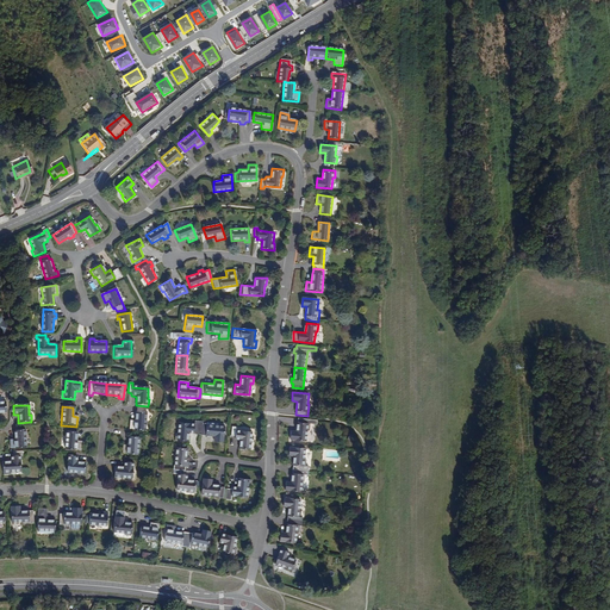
[(129,430),(144,431),(145,414),(135,414),(134,422),(130,422),(129,430)]
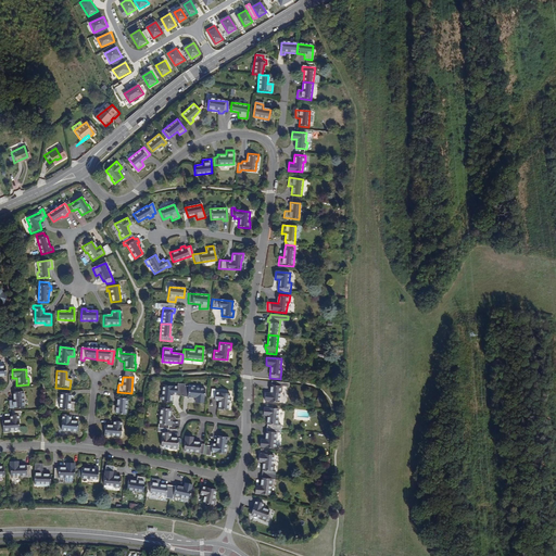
[(265,392),(264,401),(278,402),(279,392),(281,393),(282,386),(289,387),(289,382),(272,381),(269,393),(265,392)]
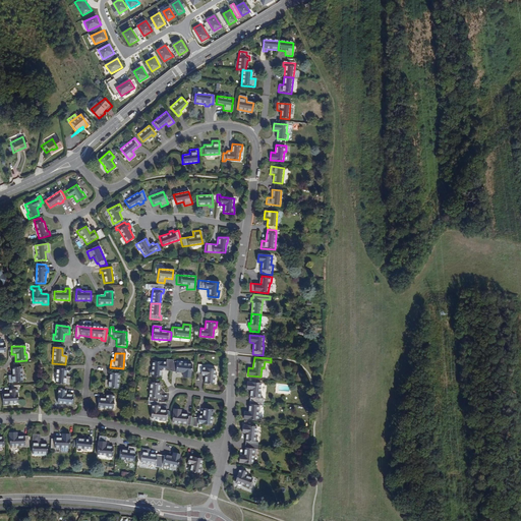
[(171,371),(172,363),(152,361),(151,371),(150,371),(149,377),(160,378),(160,370),(171,371)]
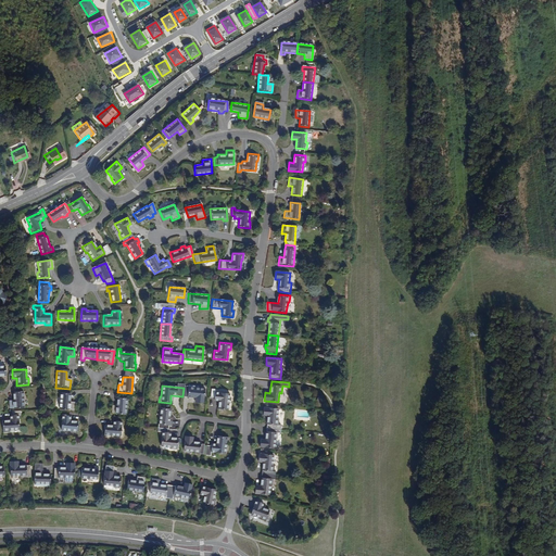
[(184,388),(182,396),(182,397),(196,399),(194,403),(202,404),(204,390),(194,389),(194,387),(185,386),(184,388)]
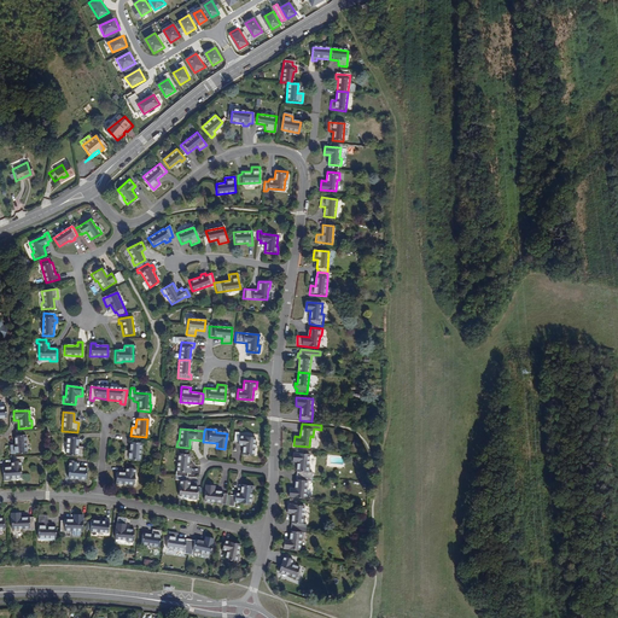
[(254,449),(255,438),(239,437),(239,433),(235,432),(234,442),(238,442),(238,445),(243,445),(242,455),(255,456),(256,449),(254,449)]
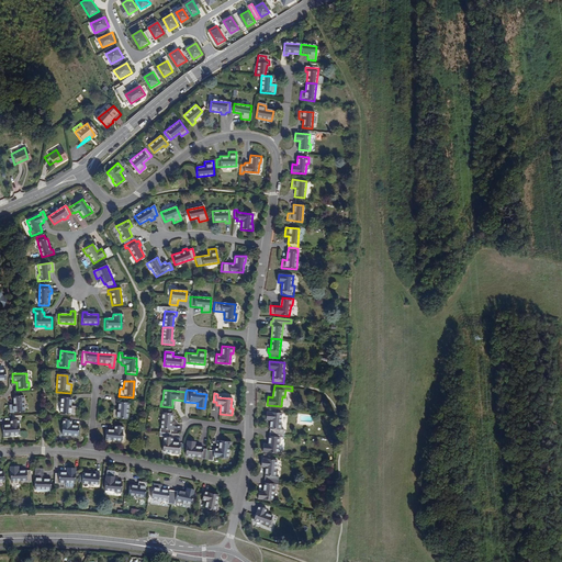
[(23,396),(13,397),(14,405),(10,406),(10,414),(24,413),(23,396)]
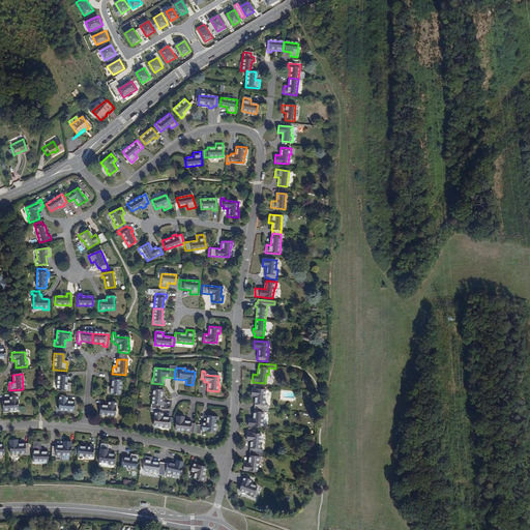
[(66,377),(57,376),(55,390),(69,392),(69,385),(65,384),(66,377)]
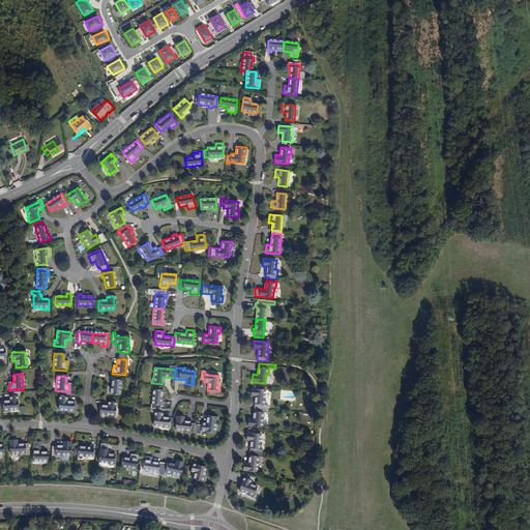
[(106,395),(119,396),(120,381),(112,380),(111,388),(107,387),(106,395)]
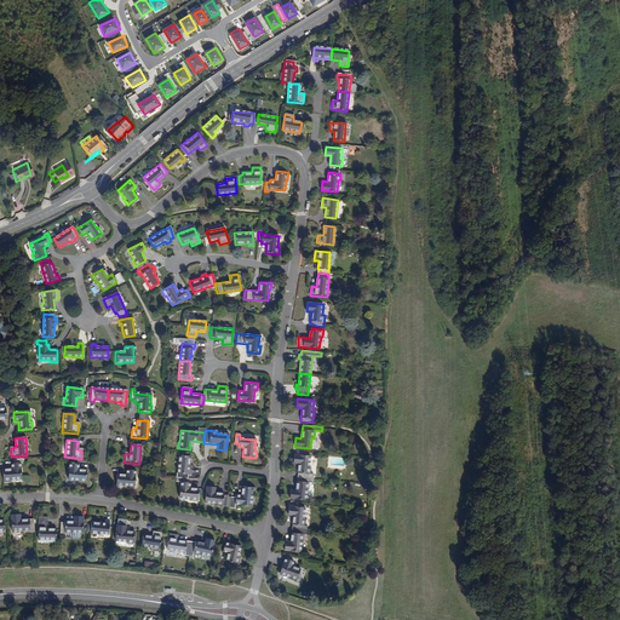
[(298,476),(306,477),(310,477),(311,466),(309,466),(310,455),(294,453),(293,463),(298,463),(298,476)]
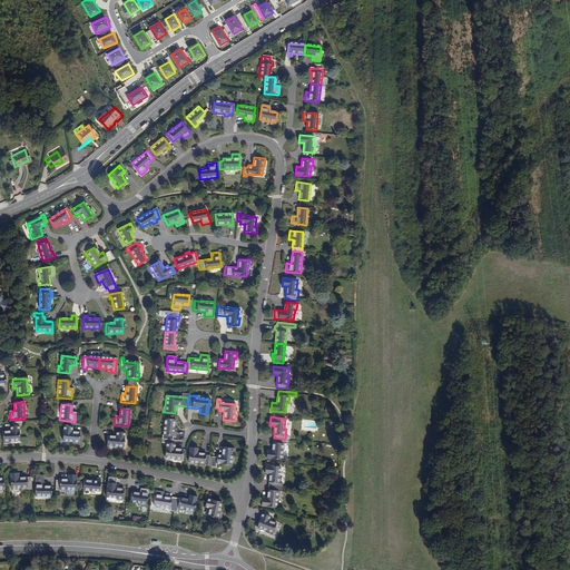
[(161,439),(172,440),(173,436),(175,436),(175,432),(173,432),(174,420),(165,419),(163,435),(161,435),(161,439)]
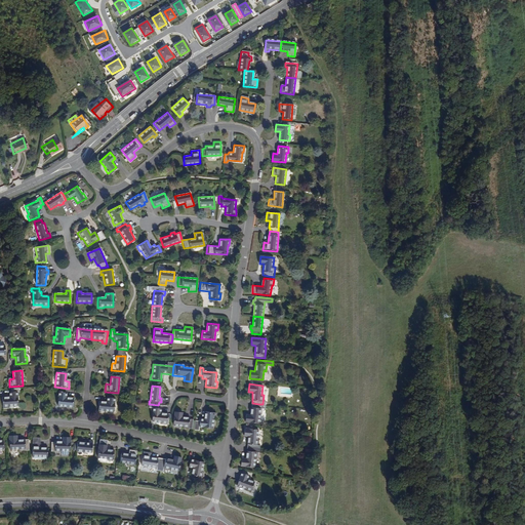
[(9,394),(9,399),(2,399),(3,409),(9,409),(9,407),(17,406),(17,393),(19,393),(18,389),(11,390),(11,394),(9,394)]
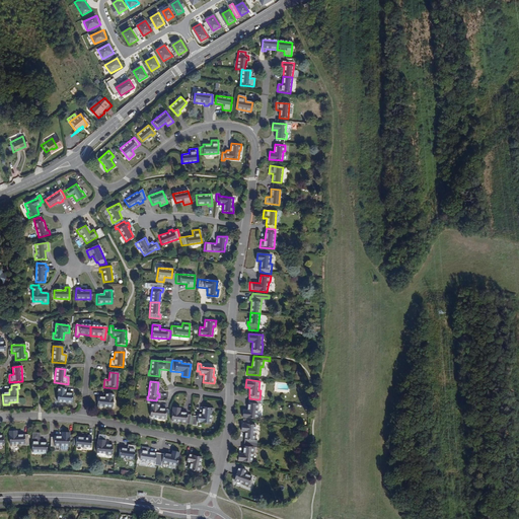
[(71,404),(72,394),(65,393),(65,388),(58,388),(57,401),(66,402),(66,404),(71,404)]
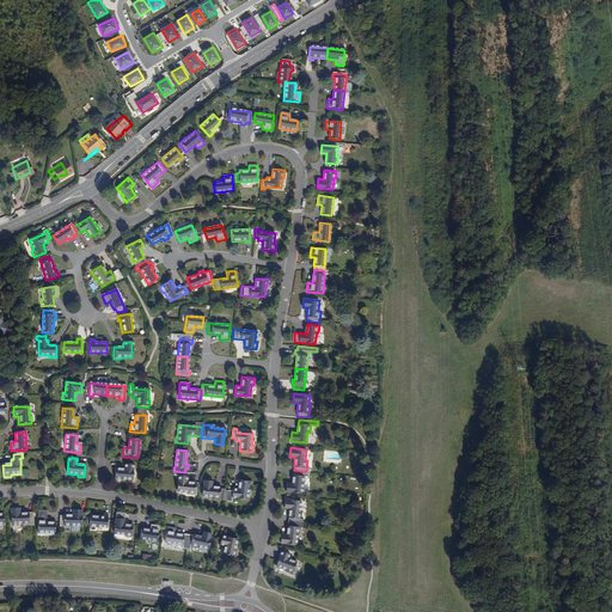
[(124,464),(123,470),(115,469),(114,481),(121,482),(121,479),(132,481),(133,465),(124,464)]
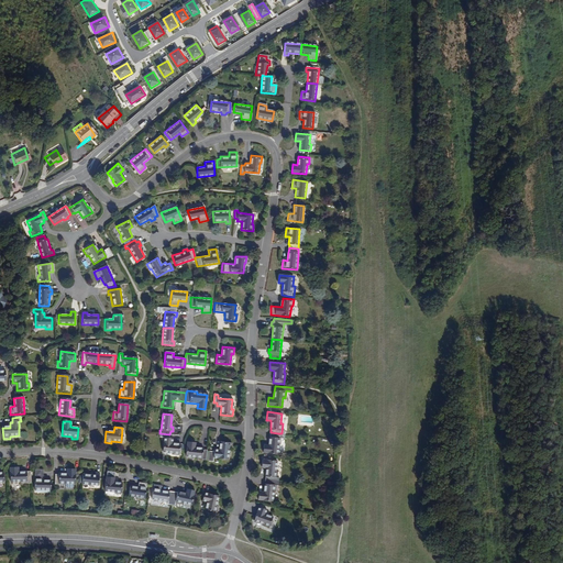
[(278,437),(278,433),(271,432),(269,437),(268,444),(264,444),(263,452),(277,454),(278,444),(280,444),(280,438),(278,437)]
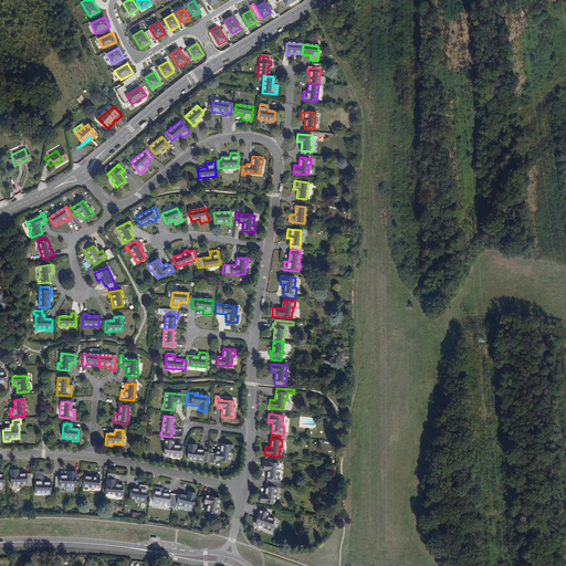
[(169,440),(170,437),(160,436),(160,439),(165,440),(164,454),(174,456),(174,458),(180,459),(180,447),(173,446),(174,441),(169,440)]
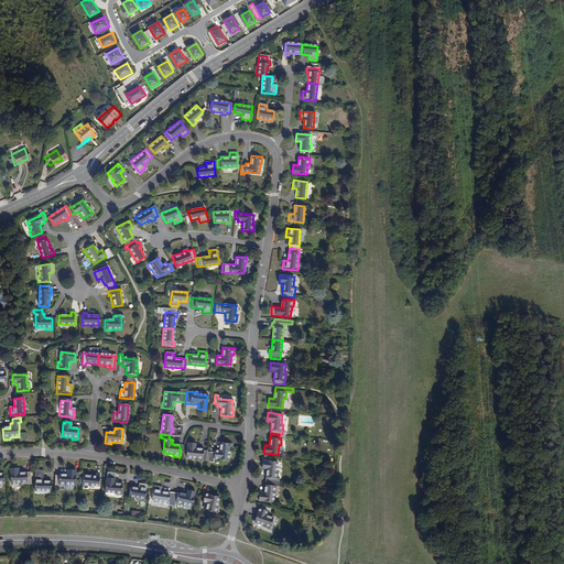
[(207,451),(204,451),(204,448),(195,447),(196,443),(188,442),(186,456),(195,457),(195,459),(206,462),(207,451)]
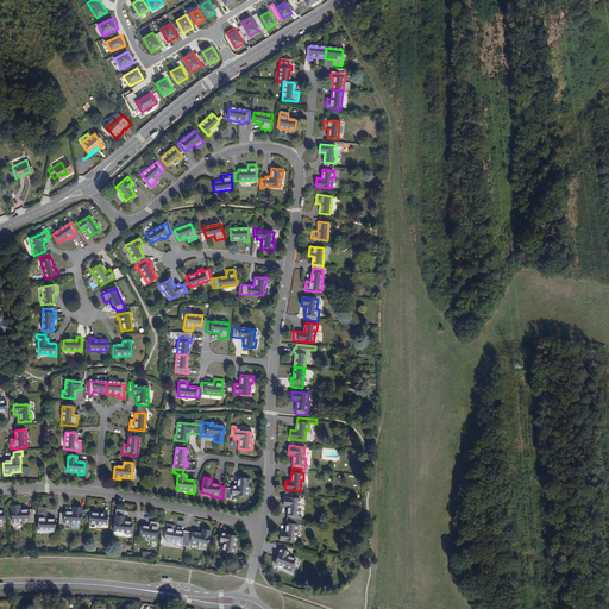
[(231,496),(246,498),(249,487),(251,488),(252,481),(239,478),(238,488),(232,487),(232,490),(227,489),(225,500),(231,501),(231,496)]
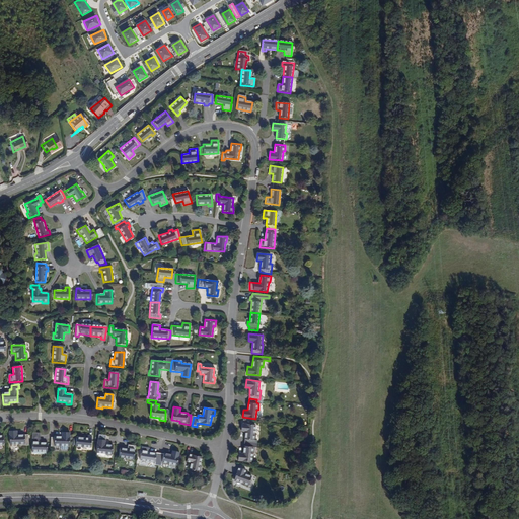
[(245,437),(244,442),(255,443),(255,434),(254,434),(255,425),(242,424),(241,431),(245,431),(245,437)]
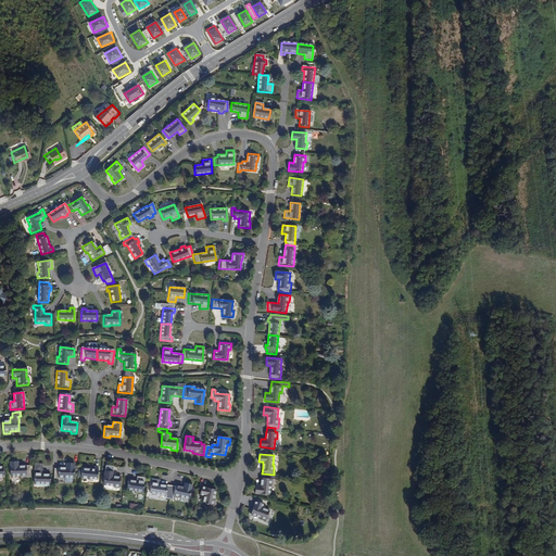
[(10,462),(11,477),(21,476),(21,478),(30,478),(29,466),(19,466),(17,462),(10,462)]
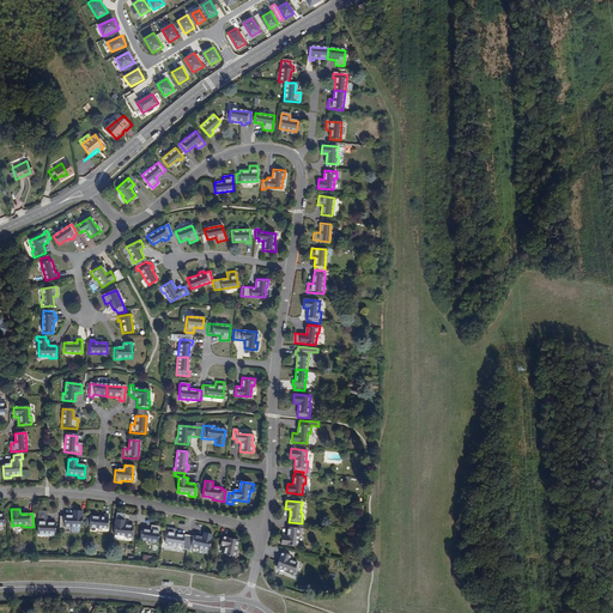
[(60,528),(71,528),(71,526),(82,527),(83,510),(73,510),(73,515),(65,515),(65,516),(60,516),(60,528)]
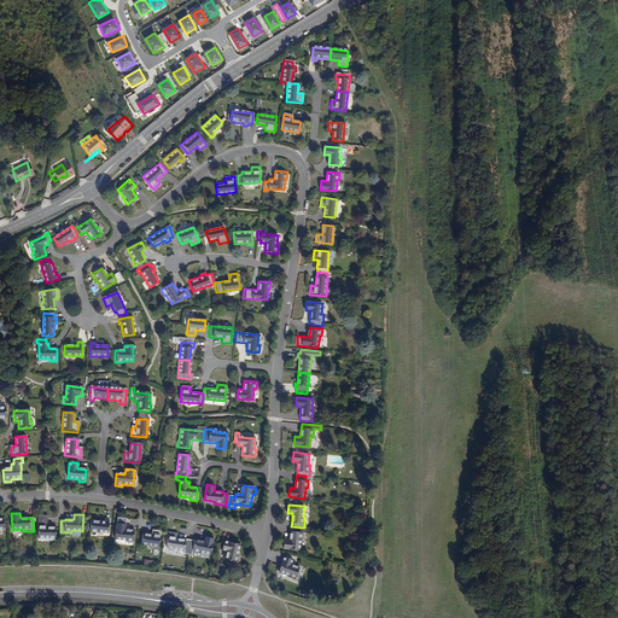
[(57,538),(57,528),(47,528),(47,516),(39,516),(39,537),(57,538)]
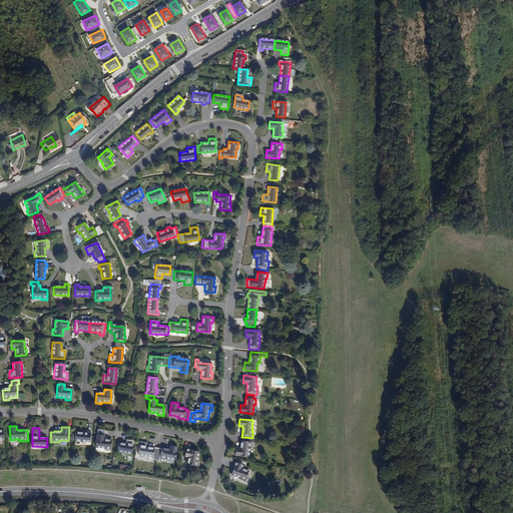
[(76,432),(75,441),(90,442),(91,431),(86,431),(86,433),(76,432)]
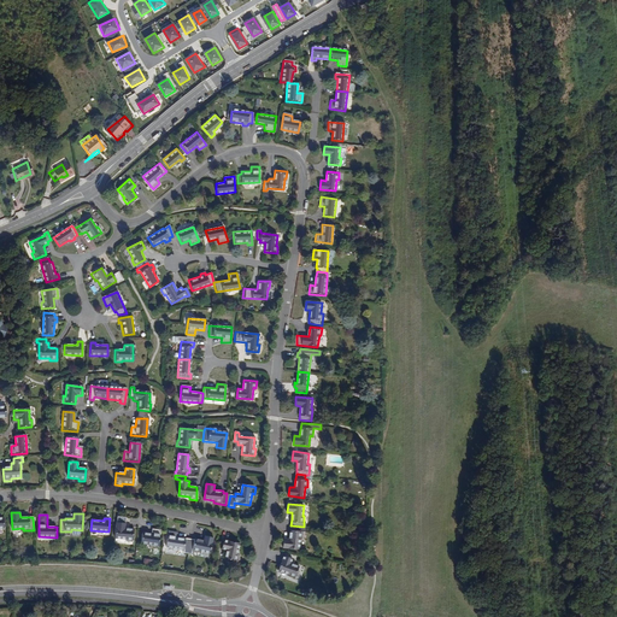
[(127,541),(134,542),(135,529),(127,528),(127,523),(117,522),(116,539),(127,540),(127,541)]
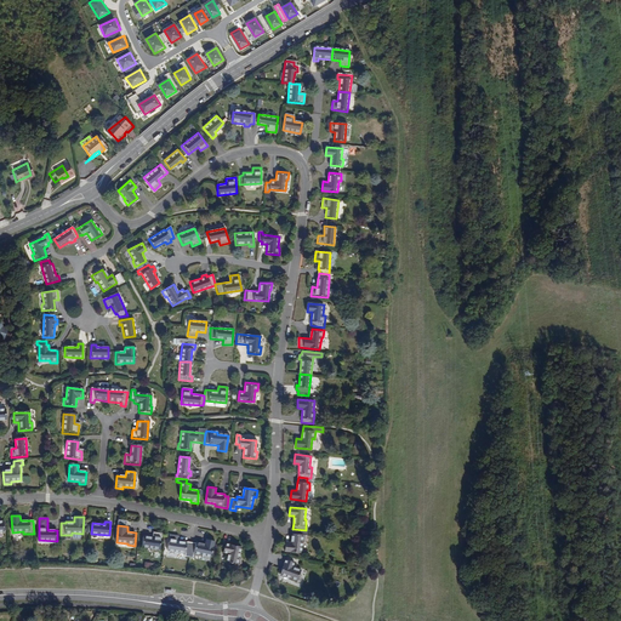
[(305,541),(306,530),(292,529),(291,542),(286,542),(285,551),(301,553),(302,541),(305,541)]
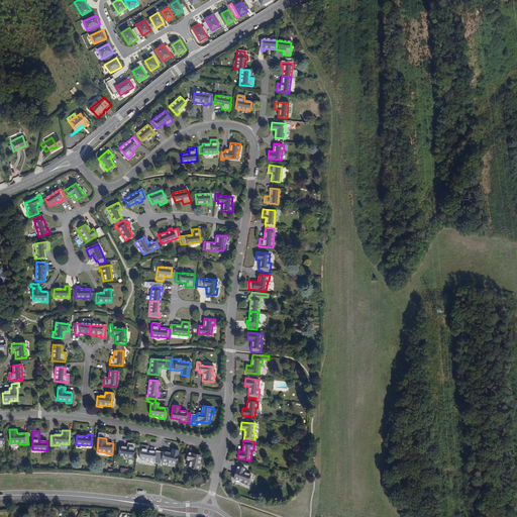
[(135,444),(128,443),(127,447),(120,446),(118,455),(133,457),(135,444)]
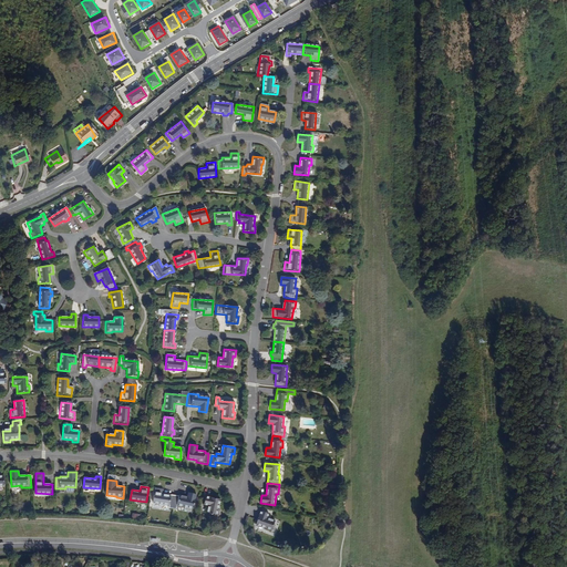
[(173,506),(175,496),(162,494),(163,490),(155,488),(153,503),(163,504),(173,506)]
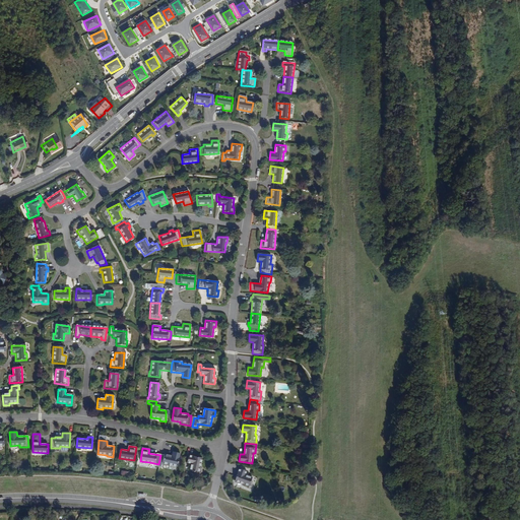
[(160,455),(158,464),(165,465),(168,466),(168,464),(177,466),(180,453),(173,452),(172,456),(165,454),(164,456),(160,455)]
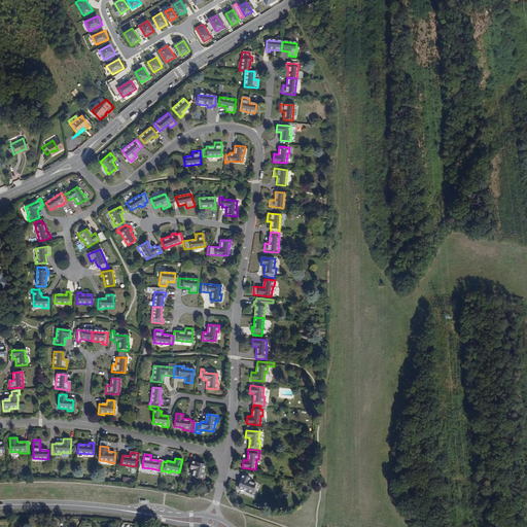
[(203,473),(205,464),(191,461),(189,468),(194,469),(191,477),(203,480),(205,473),(203,473)]
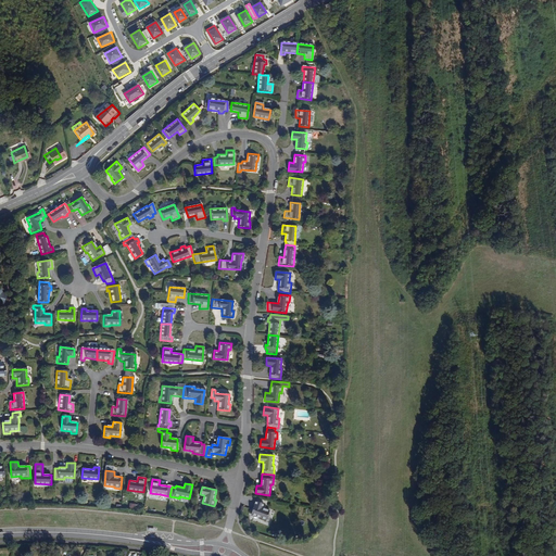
[(265,503),(256,501),(252,514),(262,517),(261,519),(267,521),(270,510),(263,508),(265,503)]
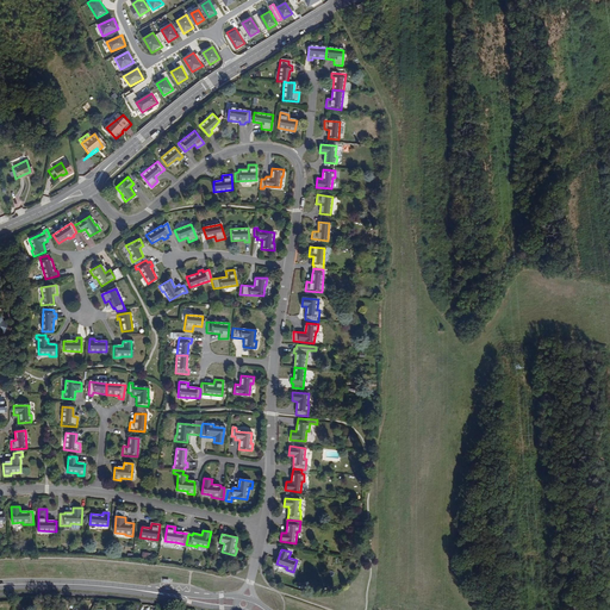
All buildings are outlined.
